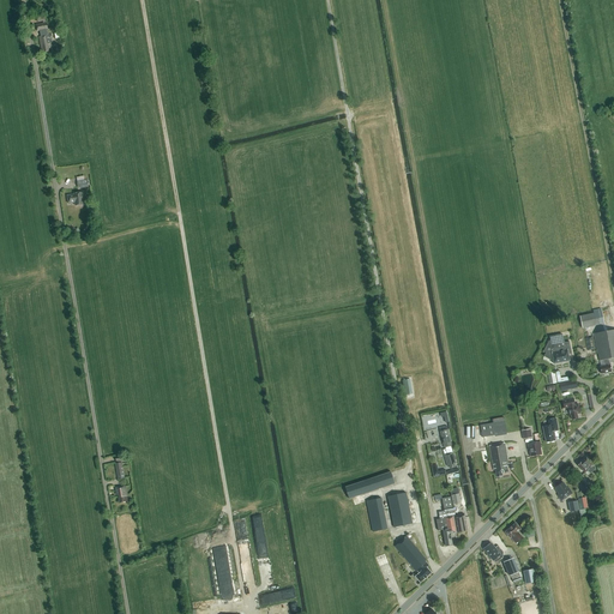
[(48,29),(46,14),(37,17),(38,22),(43,20),(43,23),(36,25),(37,31),(48,29)]
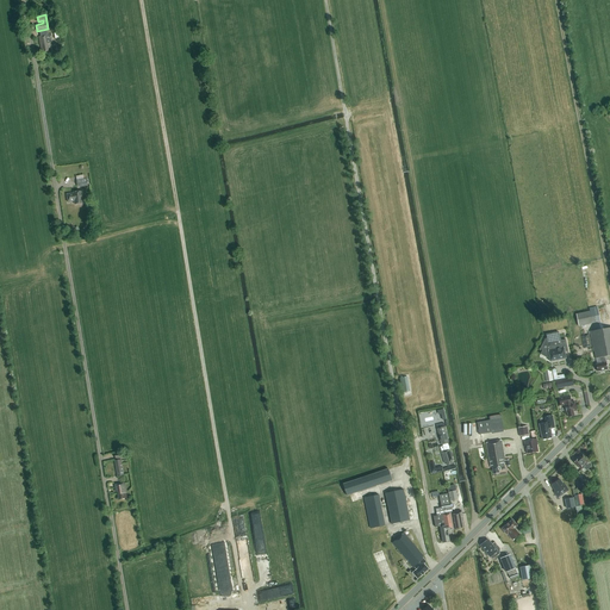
[(49,44),(53,43),(51,35),(48,36),(38,37),(42,51),(44,50),(44,53),(49,51),(48,49),(50,48),(49,44)]
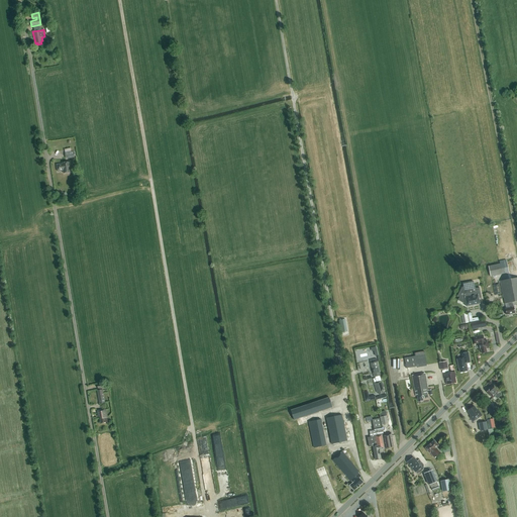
[(62,163),(63,164),(57,165),(58,172),(63,171),(64,174),(71,173),(70,162),(62,163)]
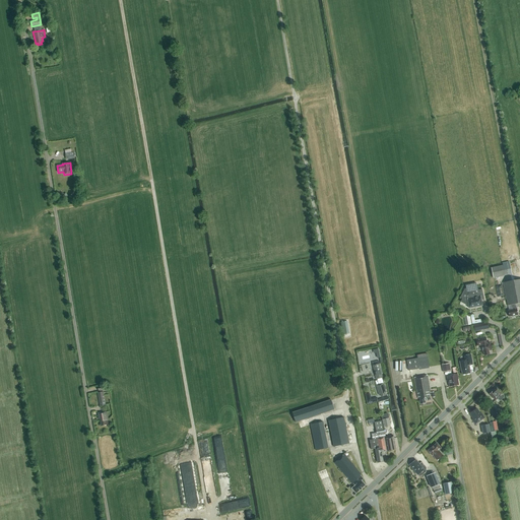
[(503,265),(490,268),(492,278),(512,274),(509,261),(503,263),(503,265)]
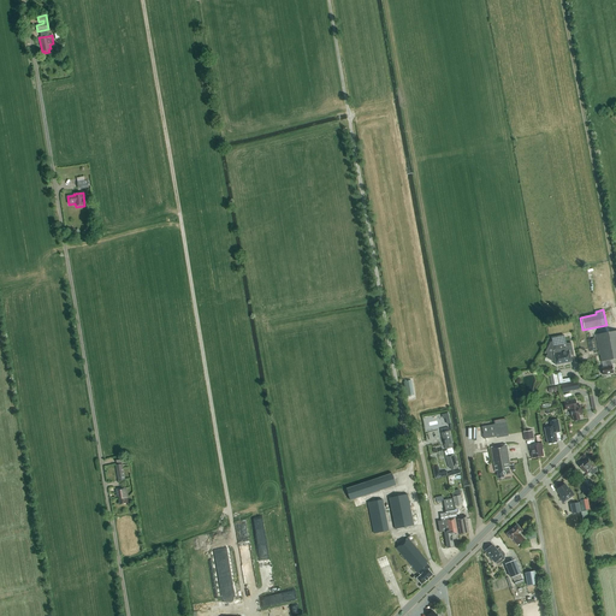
[(615,331),(597,335),(602,362),(605,361),(606,367),(602,368),(603,375),(614,373),(611,365),(615,362),(615,331)]
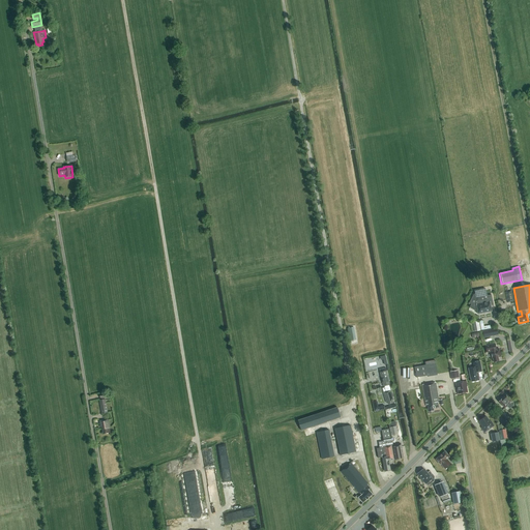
[(468,303),(470,304),(468,307),(477,314),(478,315),(492,312),(491,305),(494,305),(493,301),(492,295),(487,296),(486,289),(474,291),(475,295),(473,294),(468,303)]
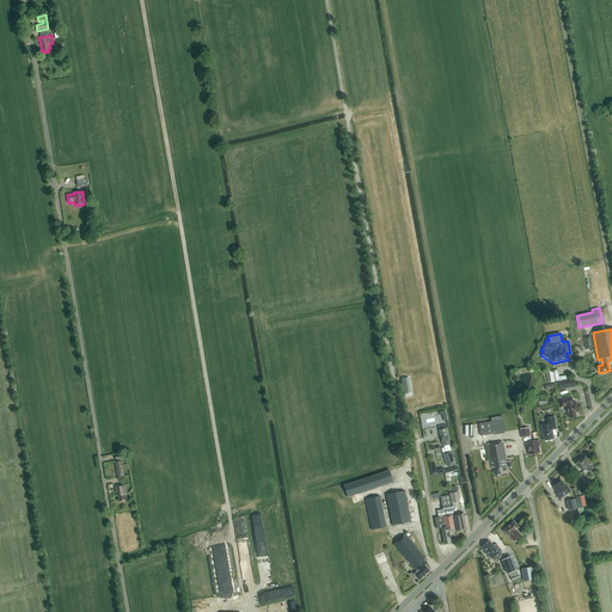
[(583,337),(586,349),(593,348),(591,336),(583,337)]
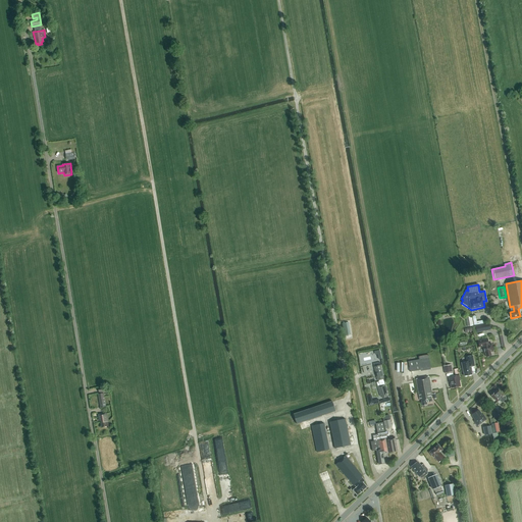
[(474,315),(475,325),(485,323),(484,320),(478,321),(477,315),(474,315)]
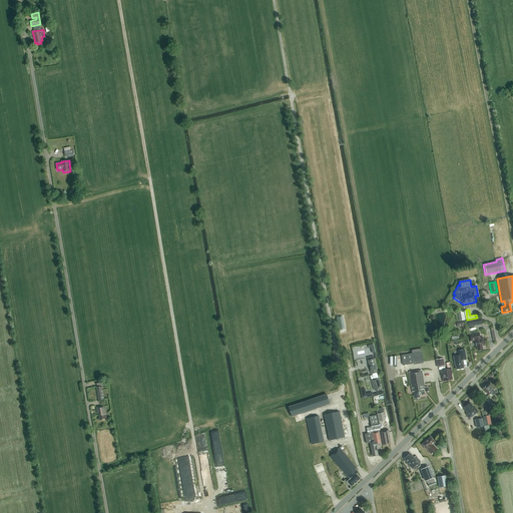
[(336,318),(338,331),(345,330),(343,317),(336,318)]
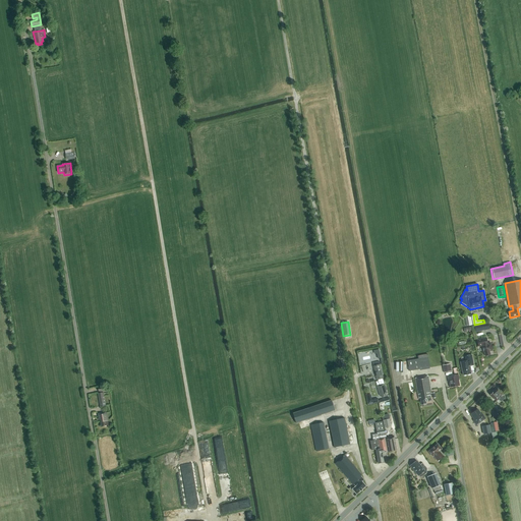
[(474,325),(476,333),(483,331),(482,324),(474,325)]
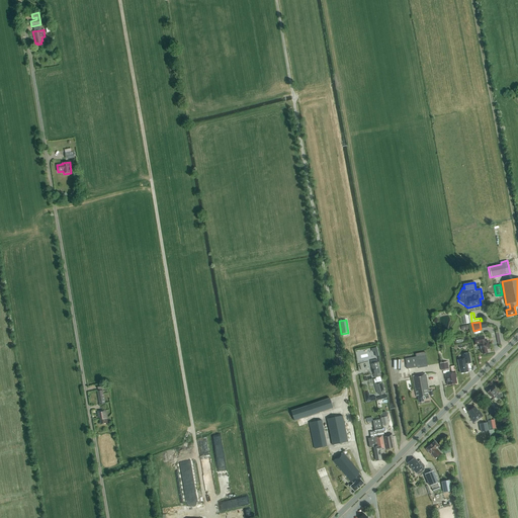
[(488,341),(485,342),(484,336),(475,338),(476,345),(480,344),(481,350),(482,350),(483,354),(488,353),(487,349),(490,349),(488,341)]
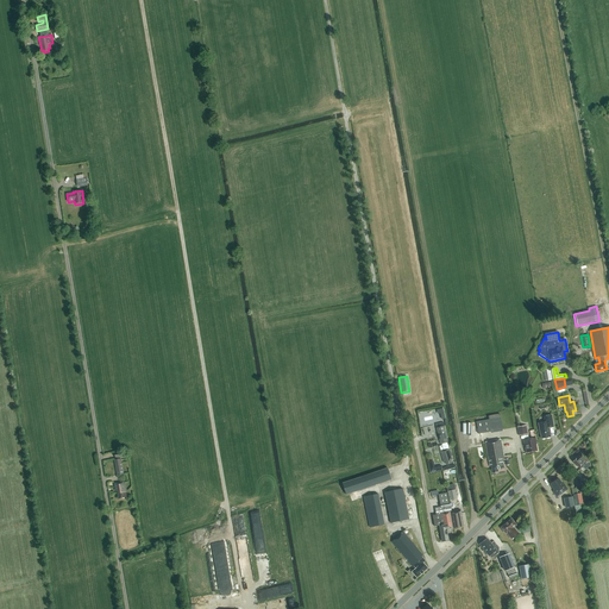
[(500,414),(476,418),(478,434),(490,432),(490,433),(503,431),(500,414)]
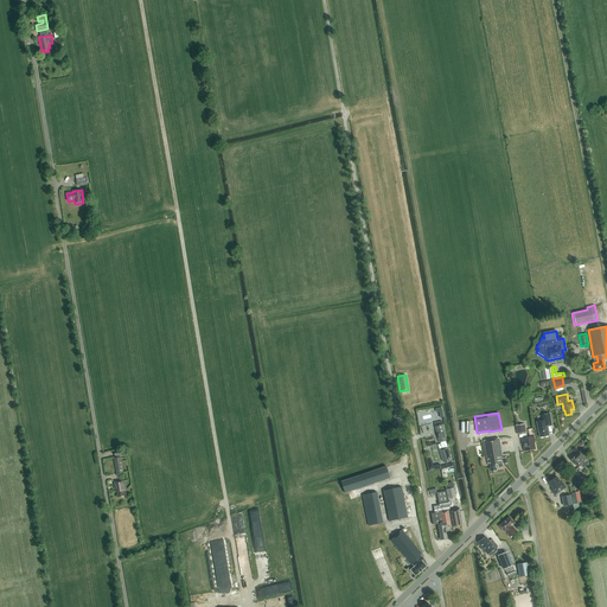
[(540,438),(549,435),(548,428),(548,426),(551,426),(549,414),(542,415),(543,421),(537,422),(538,433),(540,433),(540,438)]
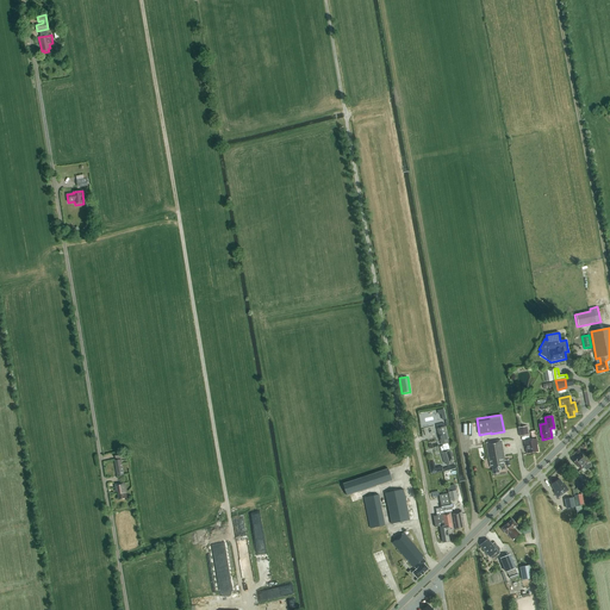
[(450,452),(449,449),(450,449),(444,427),(437,429),(441,446),(442,444),(443,446),(440,447),(442,452),(441,453),(444,464),(446,462),(447,466),(453,464),(452,461),(453,460),(452,458),(453,456),(452,453),(450,453),(450,452)]
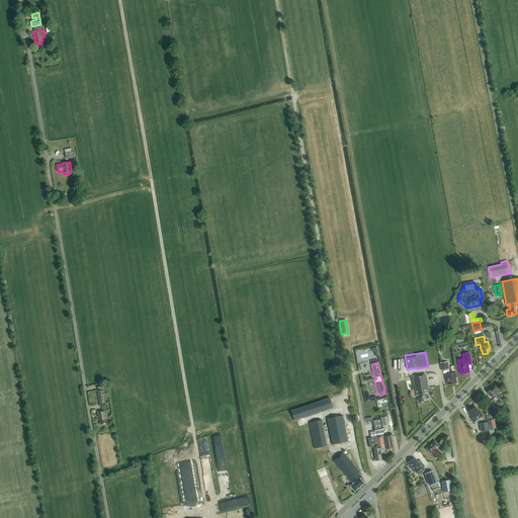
[(440,363),(441,370),(448,369),(447,362),(440,363)]
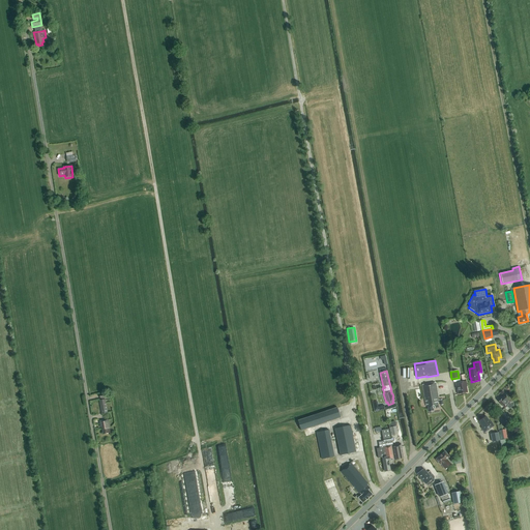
[(459,394),(467,392),(467,387),(466,381),(455,383),(457,389),(458,389),(459,394)]
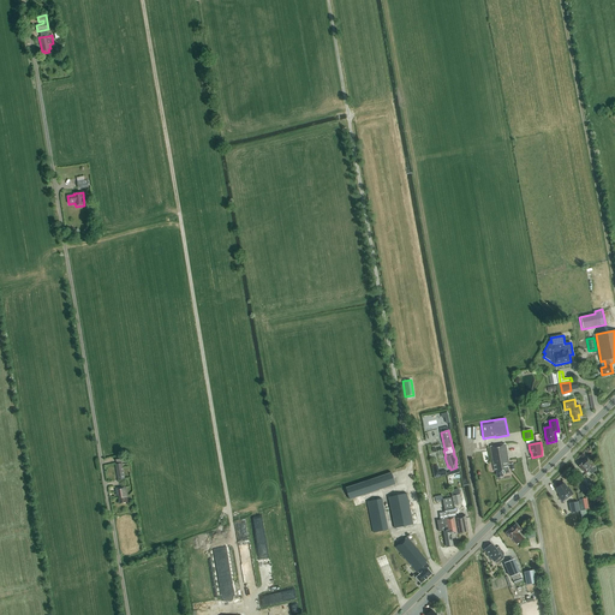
[(508,465),(509,465),(506,445),(490,447),(495,472),(496,471),(497,478),(503,477),(502,475),(509,473),(508,467),(509,467),(508,465)]
